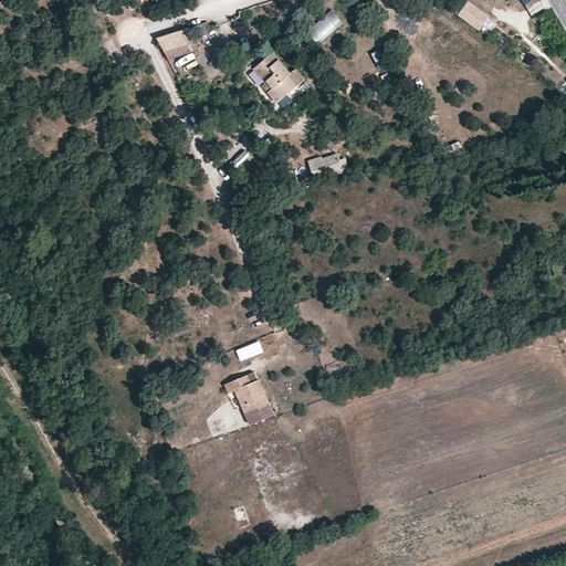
[(460,16),(480,30),(489,17),(469,2),(460,16)]
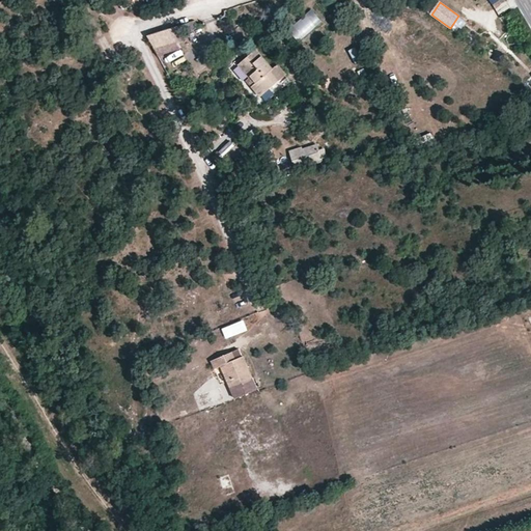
[(287,32),(300,44),(322,20),(310,8),(287,32)]
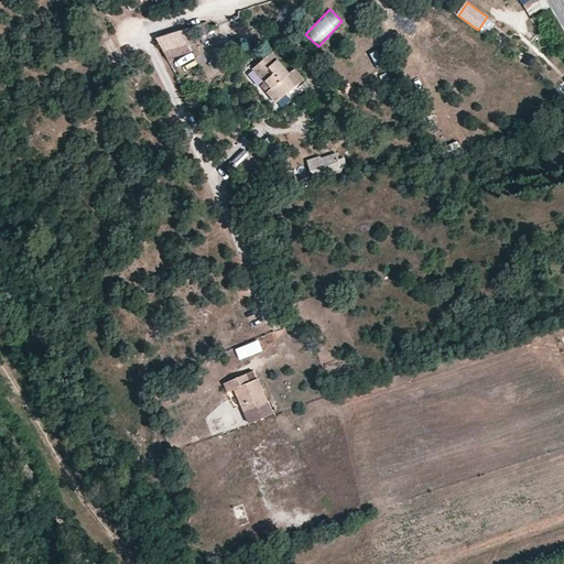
[(196,43),(192,26),(156,38),(167,58),(191,51),(188,45),(196,43)]
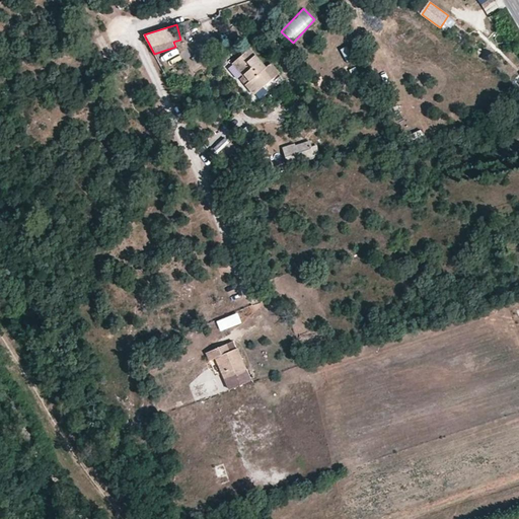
[(233,63),(244,76),(247,74),(252,79),(249,82),(247,84),(255,94),(281,75),(271,63),(266,67),(251,48),(233,63)]
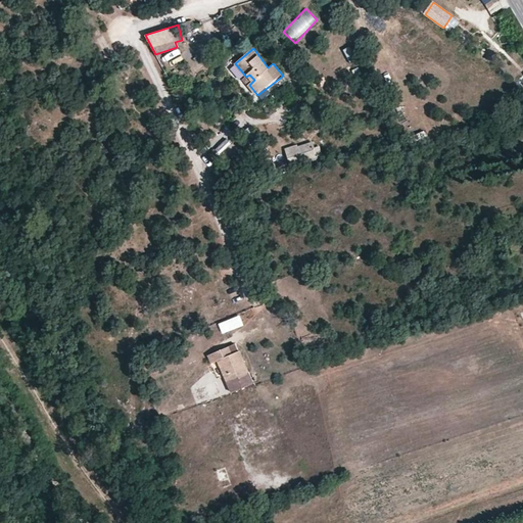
[(249,75),(246,77),(251,83),(254,80),(249,75)]
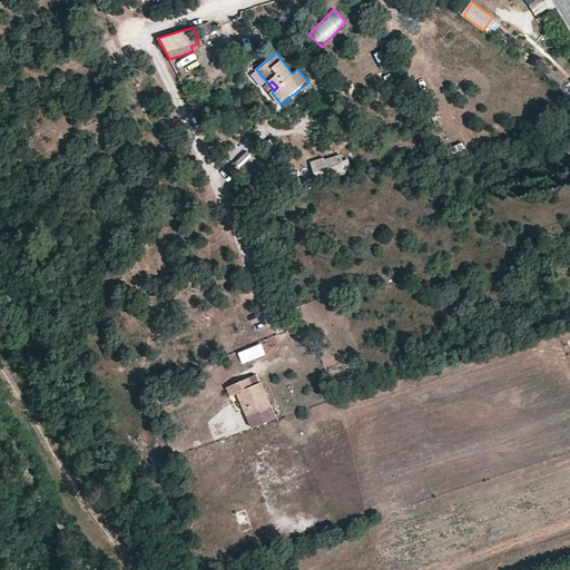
[(242,167),(252,157),(246,151),(236,163),(242,167)]
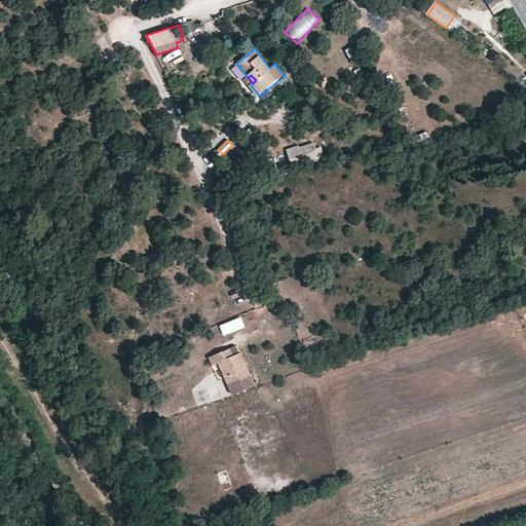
[(287,149),(290,162),(322,156),(318,143),(287,149)]
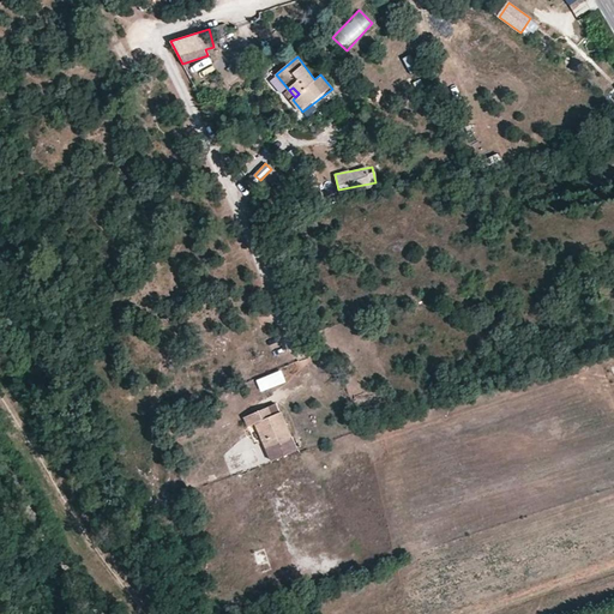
[(270,389),(287,383),(282,371),(265,377),(270,389)]
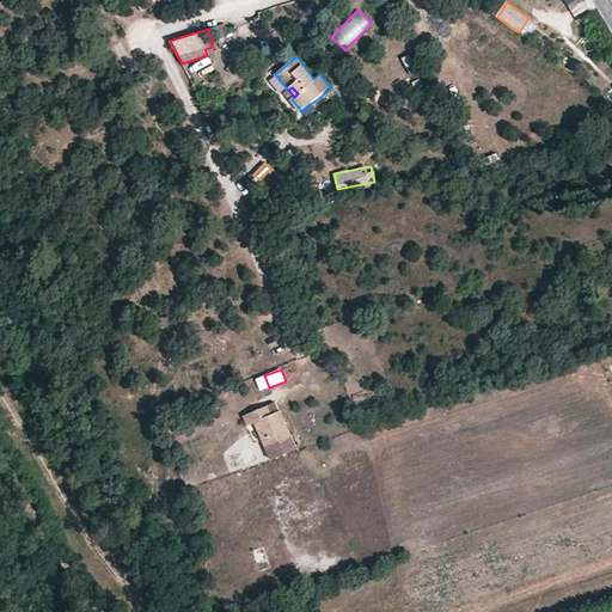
[(274,405),(258,412),(262,421),(277,415),(274,405)]
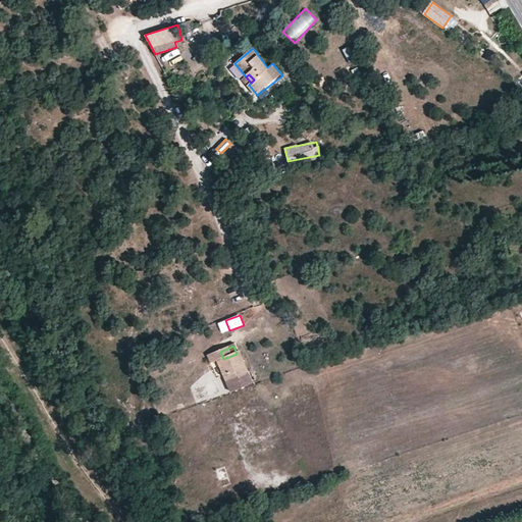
[(250,384),(237,354),(223,359),(220,352),(206,357),(209,365),(215,362),(221,377),(227,394),(250,384)]
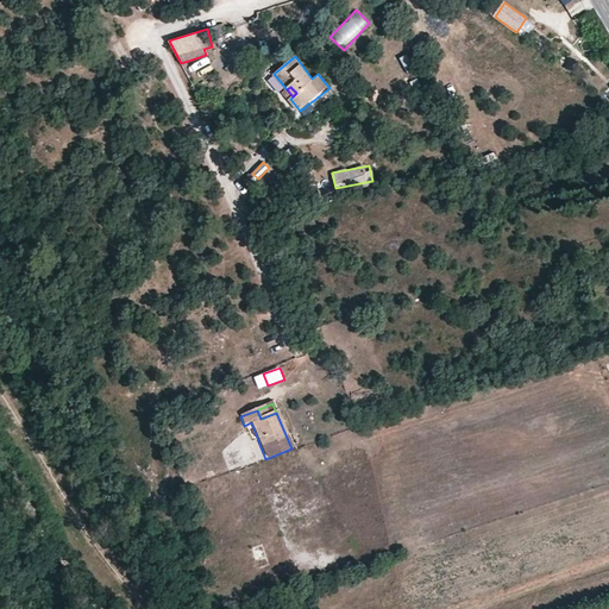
[(251,422),(244,426),(251,443),(258,440),(251,422)]
